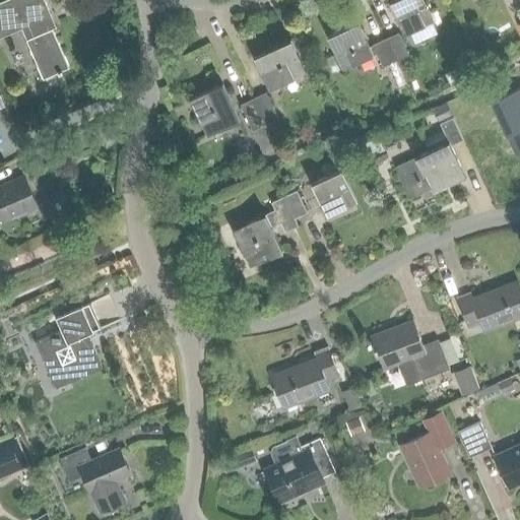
[(25,40),(43,78),(68,67),(47,17),(51,15),(44,0),(2,0),(0,1),(0,37),(28,24),(34,36),(25,40)]
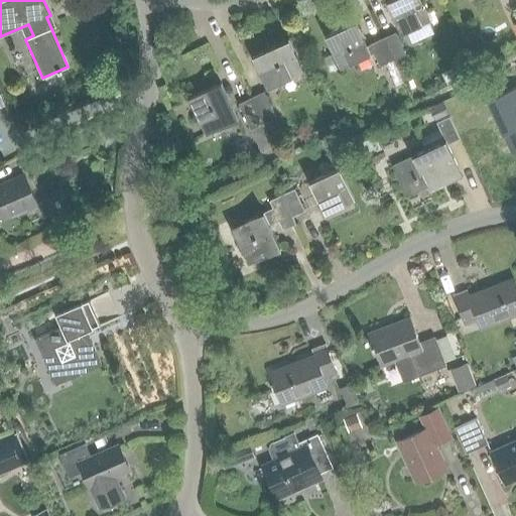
[(430,20),(420,0),(387,0),(386,1),(400,34),(430,20)]
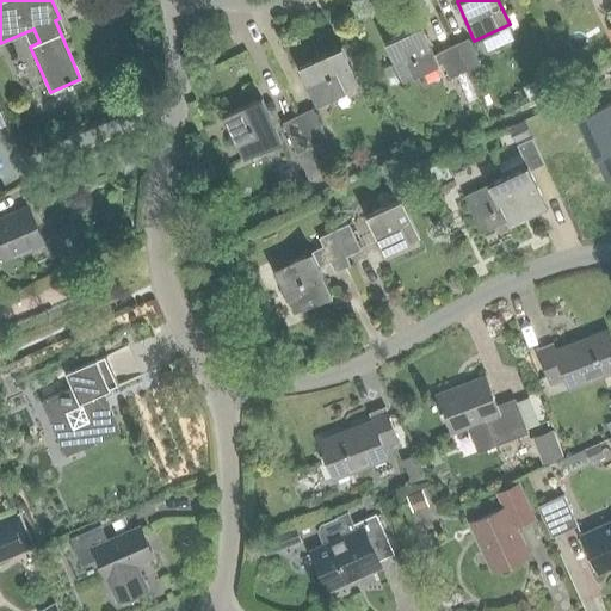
[(420,25),(384,42),(402,81),(442,62),(437,51),(432,54),(420,25)]
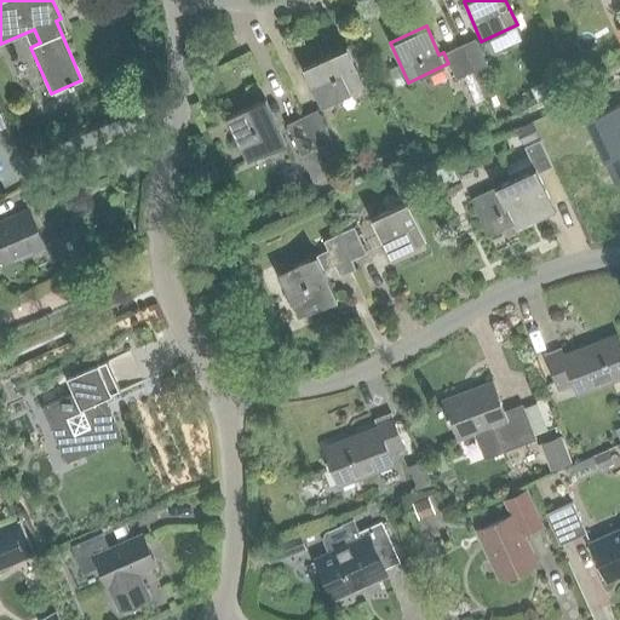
[(459,45),(471,72),(487,64),(475,38),(459,45)]
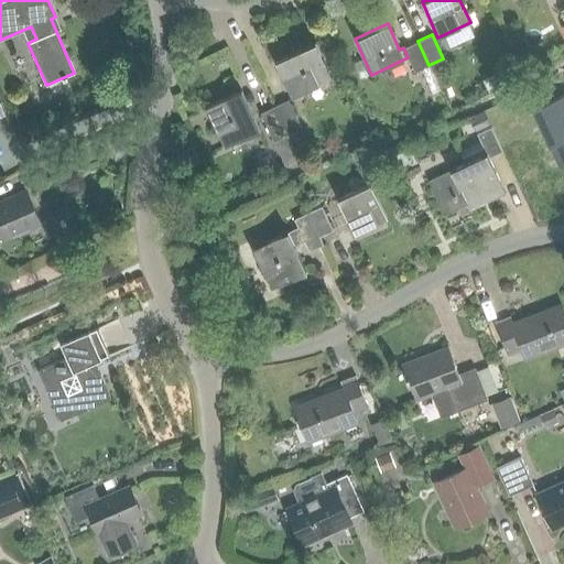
[(418,41),(403,47),(408,57),(414,72),(421,69),(429,65),(418,41)]
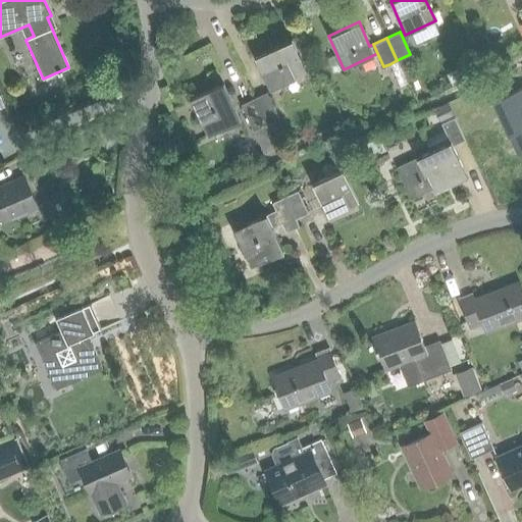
[(255,56),(269,90),(307,72),(292,39),(255,56)]
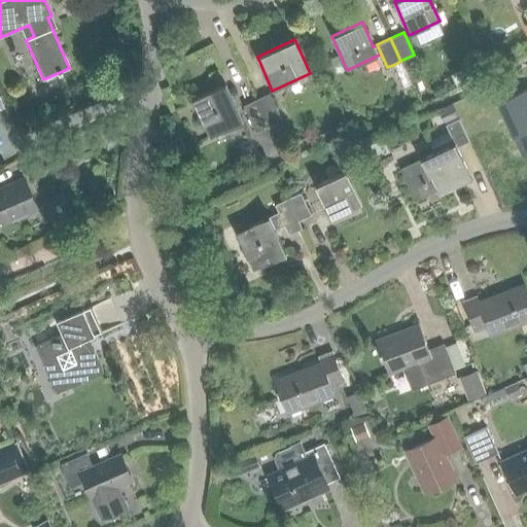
[(464,68),(470,80),(485,74),(479,62),(464,68)]
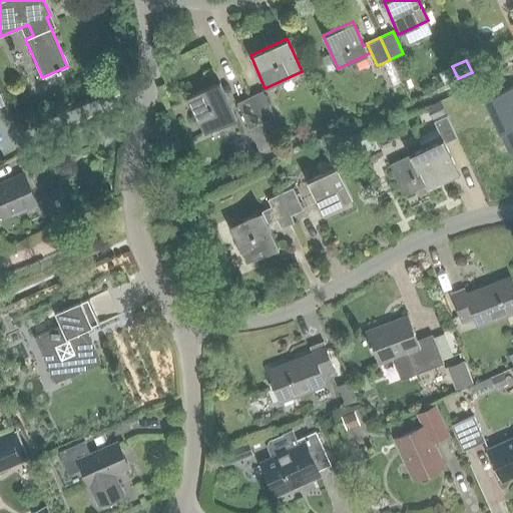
[(186,97),(203,133),(235,118),(219,82),(186,97)]
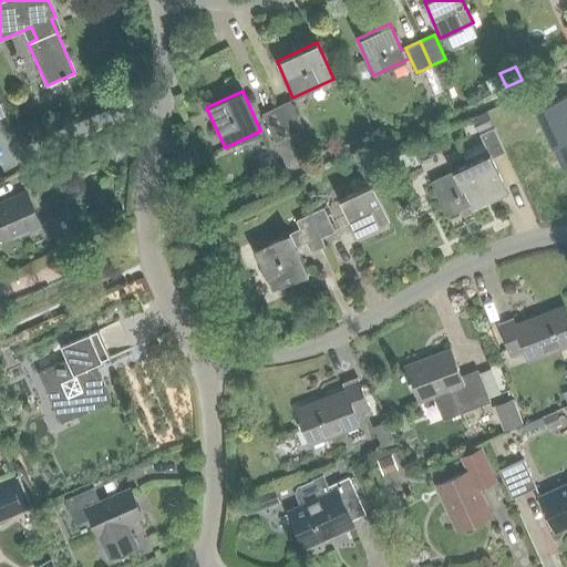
[(566,95),(535,110),(562,168),(566,166),(566,95)]
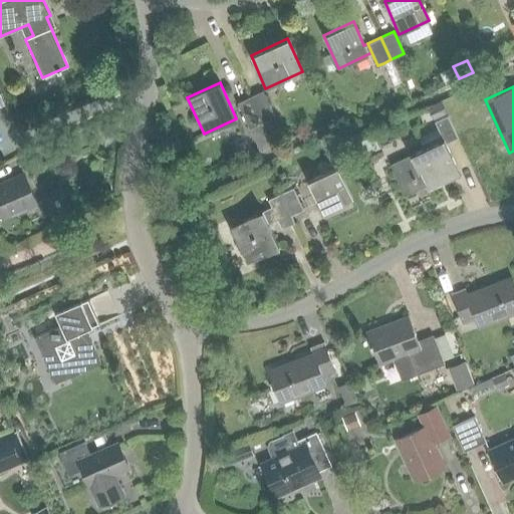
[(249,97),(261,122),(274,116),(262,91),(249,97)]
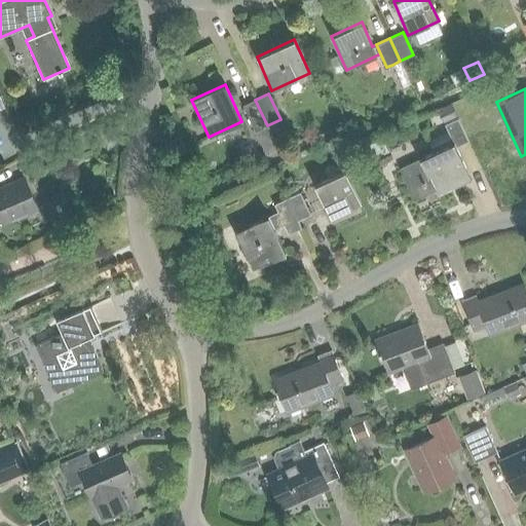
[(267,125),(255,100),(242,106),(255,132),(267,125)]
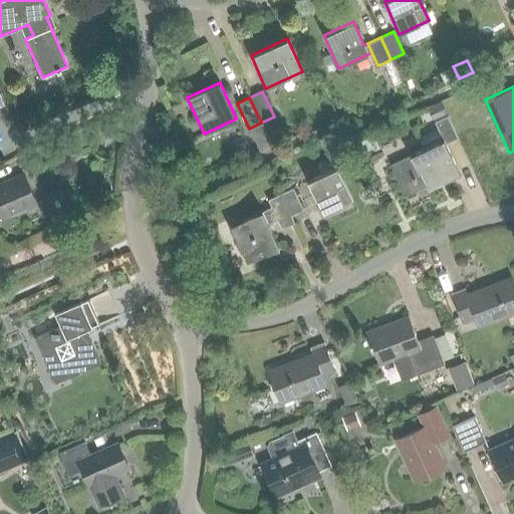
[(441,101),(428,106),(435,121),(447,115),(441,101)]
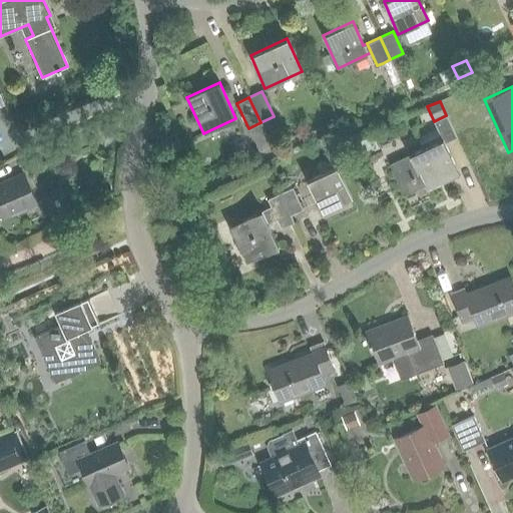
[(446,115),(434,121),(436,126),(442,139),(444,143),(456,137),(446,115)]
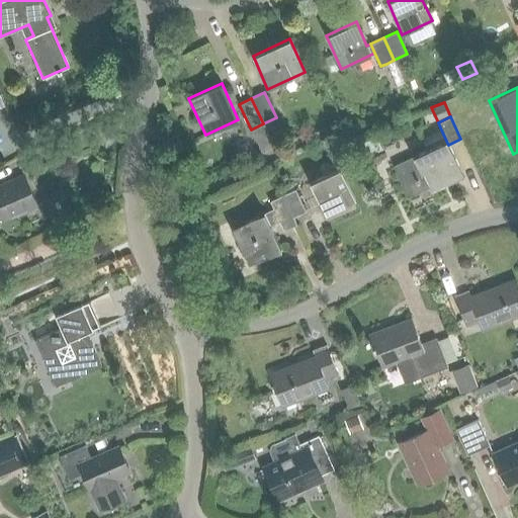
[(428,149),(394,165),(407,195),(427,185),(431,192),(443,186),(440,179),(460,170),(448,145),(446,141),(428,149)]
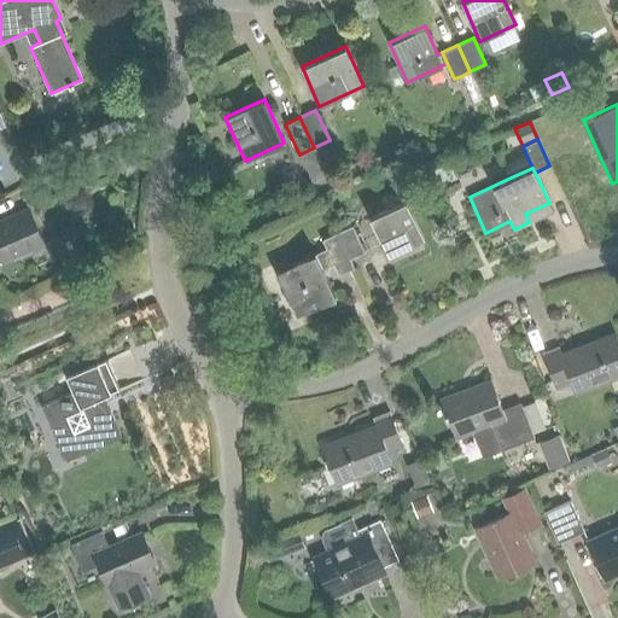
[(369,217),(389,256),(424,240),(406,200),(369,217)]
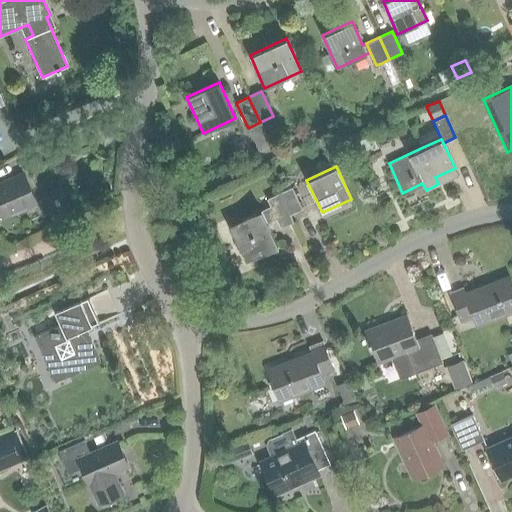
[(0,217),(17,210),(19,213),(31,207),(30,205),(36,203),(23,174),(0,183),(0,217)]
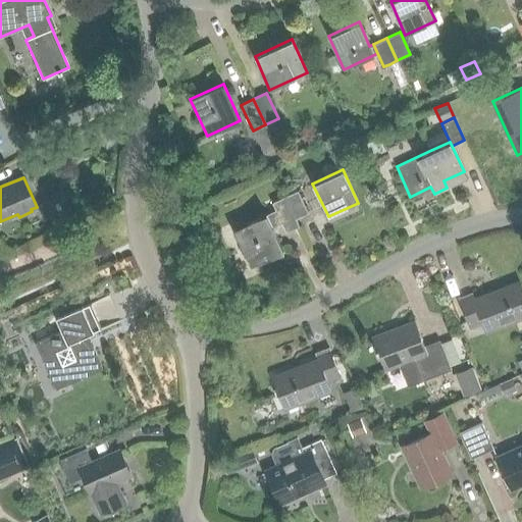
[(284,197),(295,218),(308,213),(297,191),(284,197)]
